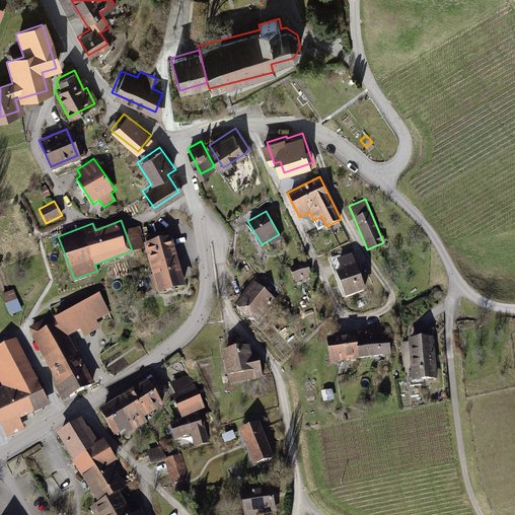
[(170,227),(146,234),(164,292),(189,285),(170,227)]
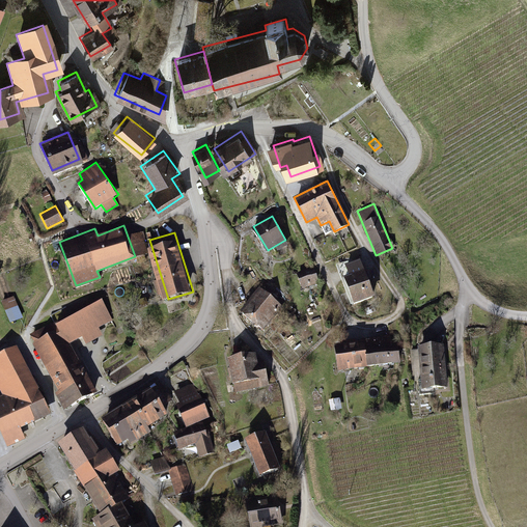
[(345,278),(355,301),(375,293),(360,258),(345,265),(351,276),(345,278)]
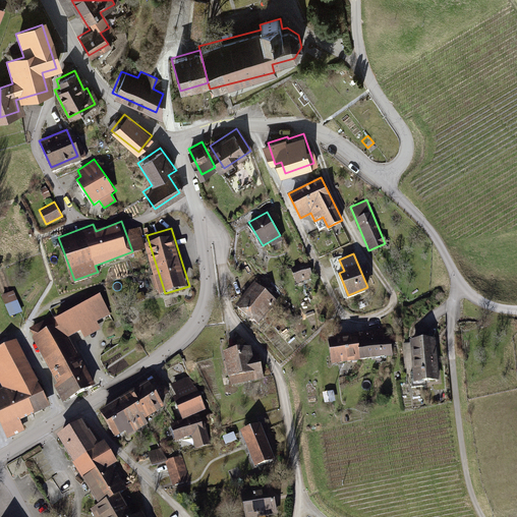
[(305,260),(289,266),(294,281),(311,275),(305,260)]
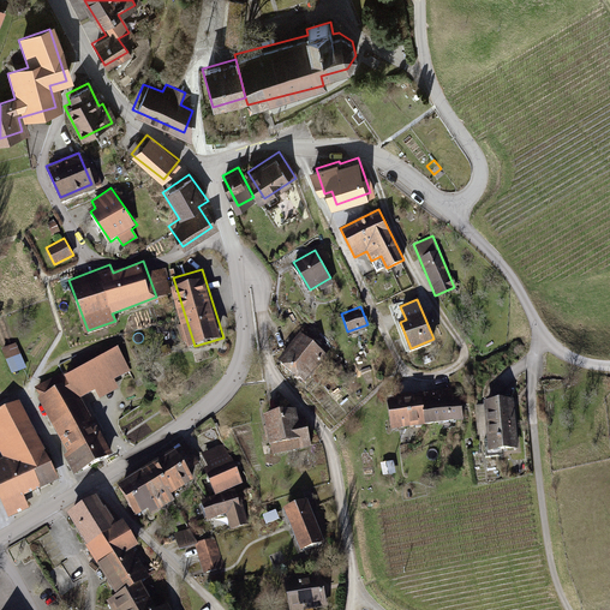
[(323,351),(298,332),(276,359),(303,378),(323,351)]
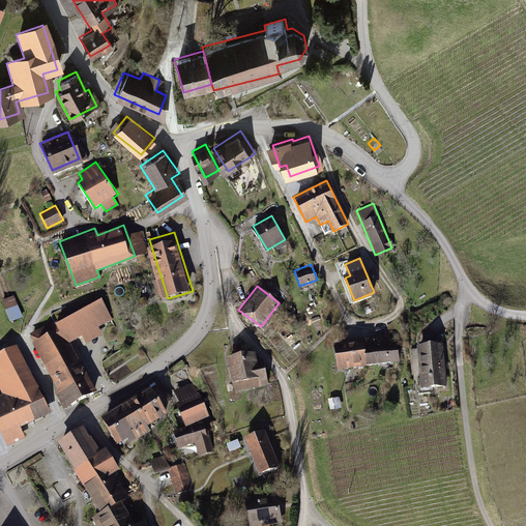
[(15,293),(0,299),(8,319),(22,313),(15,293)]
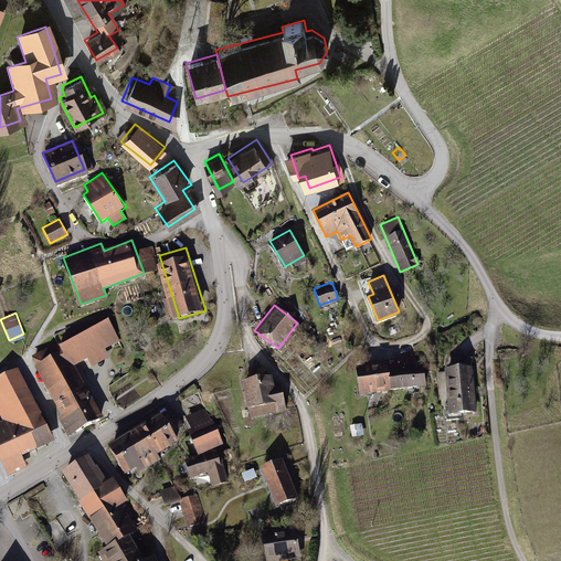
[(60,417),(69,432),(101,414),(74,366),(86,359),(90,366),(108,356),(104,348),(120,339),(109,318),(63,343),(60,338),(31,353),(64,415),(60,417)]
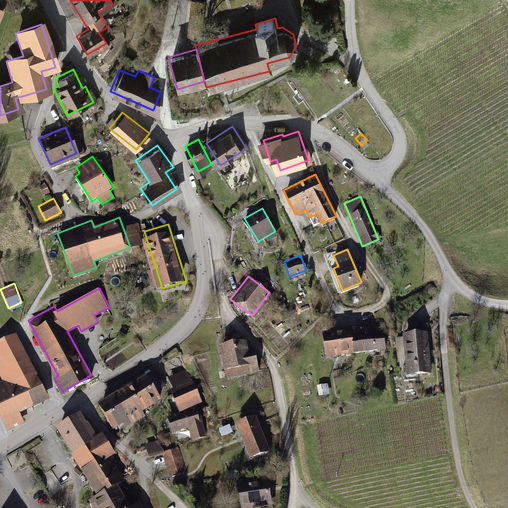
[(372,325),(320,334),(324,356),(376,346),(372,325)]
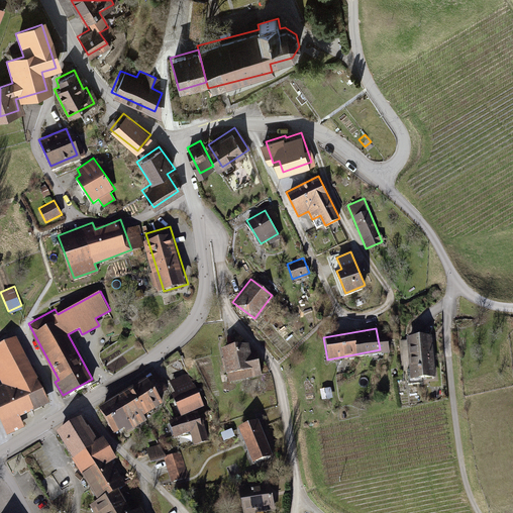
[(17,334),(0,342),(0,378),(2,382),(0,383),(0,416),(8,433),(25,424),(20,415),(49,401),(17,334)]
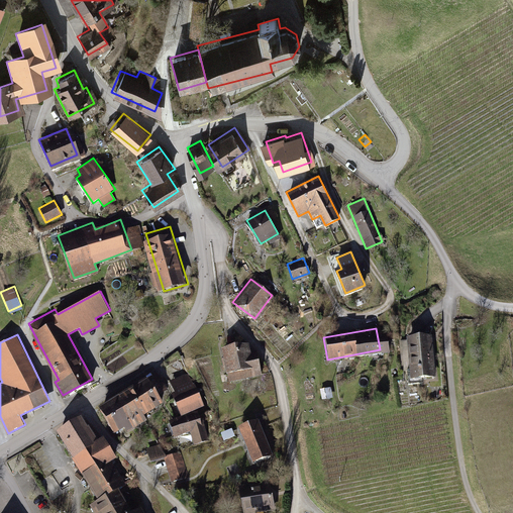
[(431,374),(427,336),(405,339),(409,377),(431,374)]
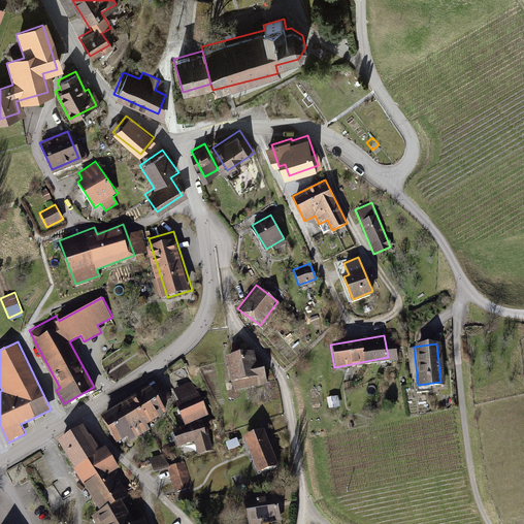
[(256,350),(229,355),(235,388),(266,382),(261,357),(258,357),(256,350)]
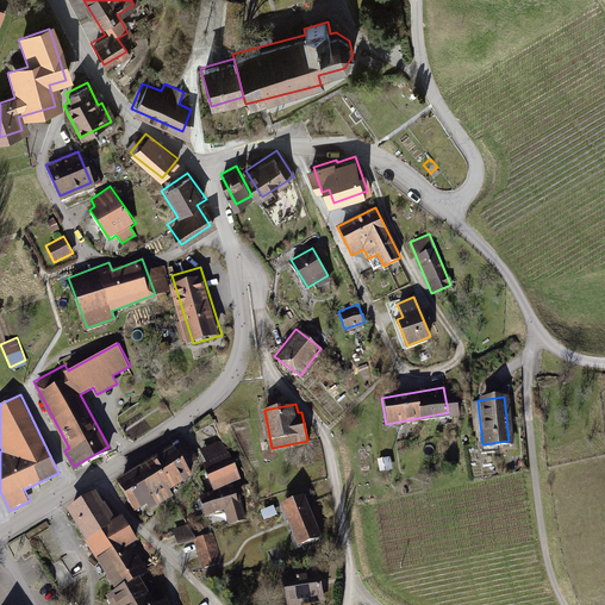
[(217,437),(198,447),(205,462),(200,466),(212,490),(237,478),(217,437)]
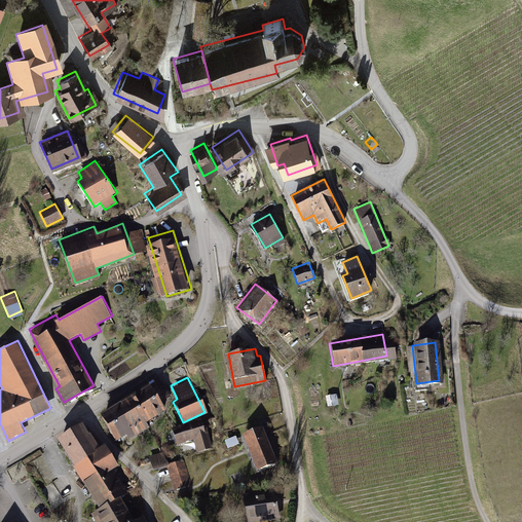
[(165,395),(156,380),(101,414),(120,444),(150,425),(148,421),(169,409),(161,398),(165,395)]
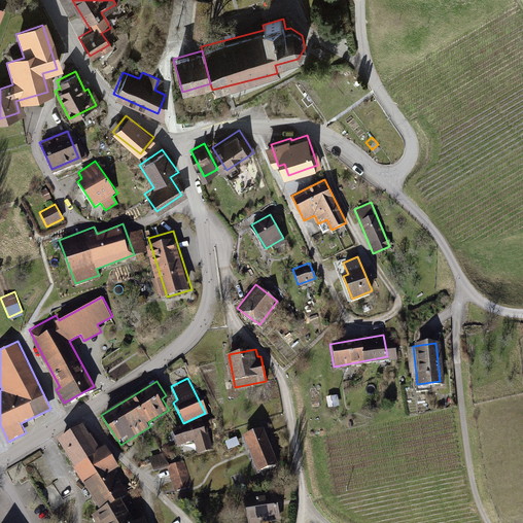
[(200,418),(171,428),(176,444),(192,439),(196,453),(210,448),(200,418)]
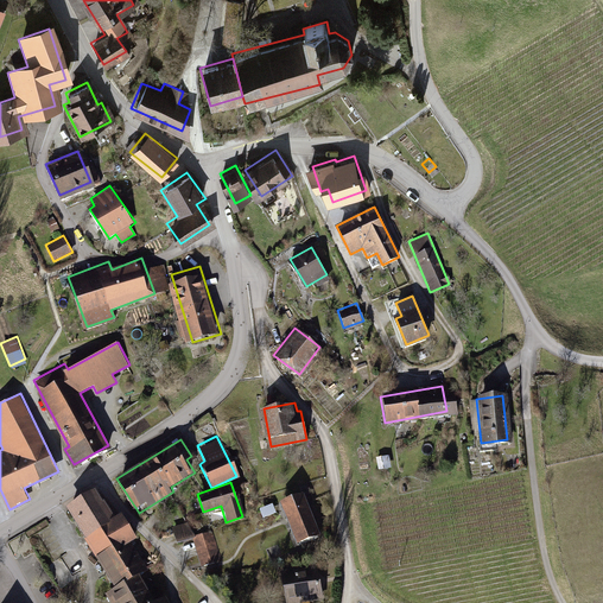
[(96,490),(67,507),(114,586),(145,567),(129,544),(139,538),(122,512),(113,518),(96,490)]
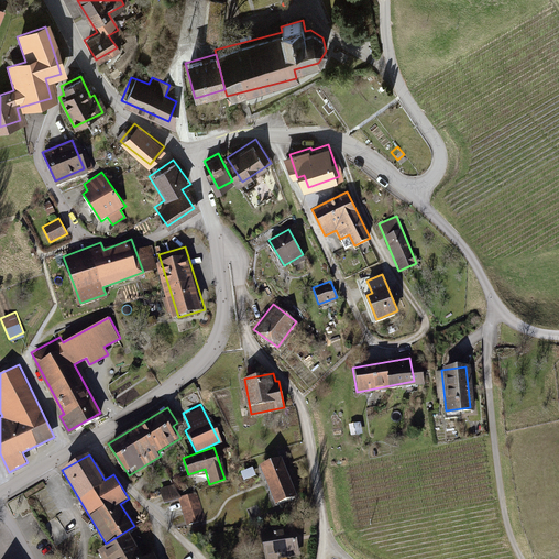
[(284,455),(262,463),(276,503),(298,495),(284,455)]
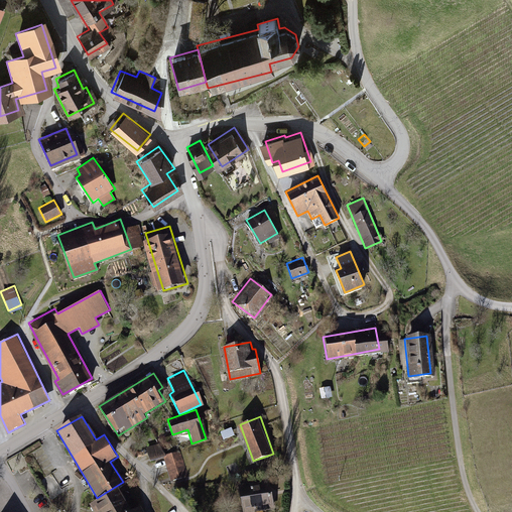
[(157,440),(143,445),(148,459),(160,454),(162,453),(157,440)]
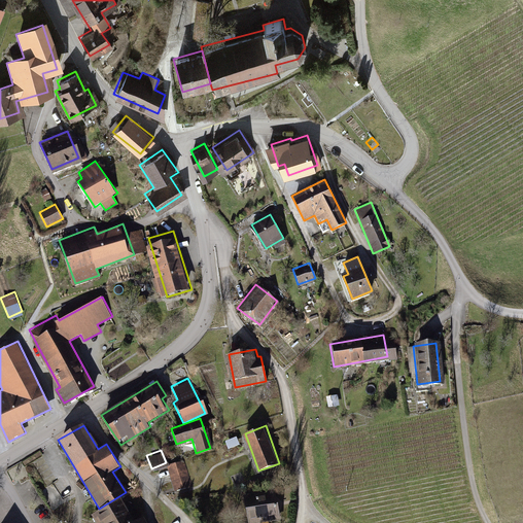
[(180,458),(164,463),(171,487),(188,482),(180,458)]
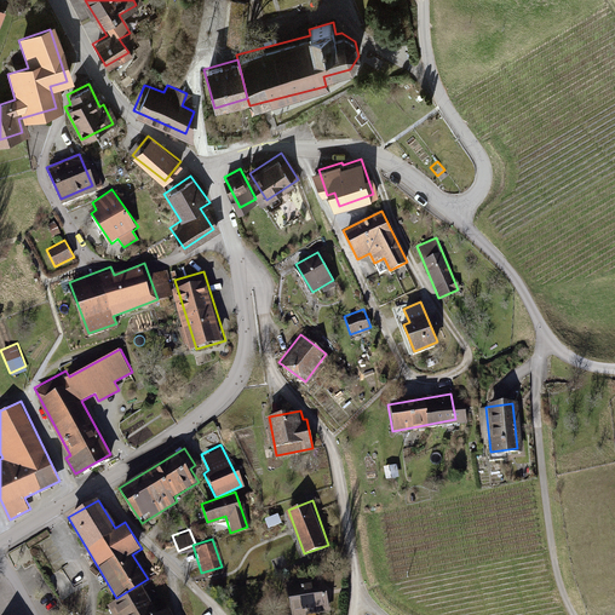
[(323,570),(286,581),(294,614),(303,614),(333,608),(323,570)]
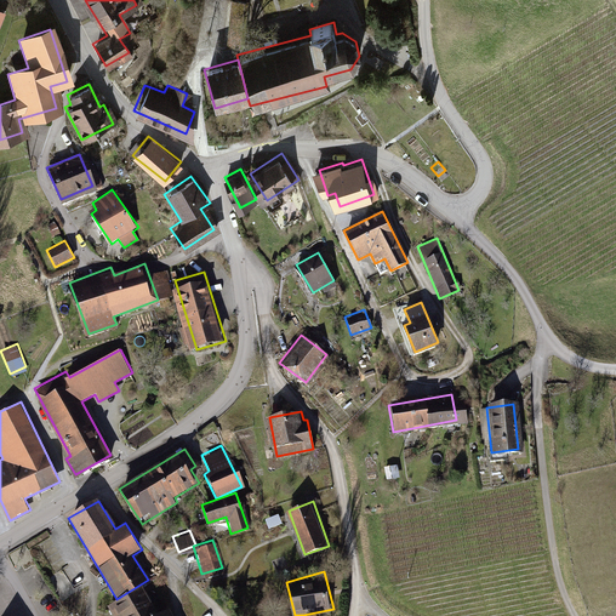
[(141,585),(107,605),(112,615),(175,615),(171,609),(159,615),(141,585)]
